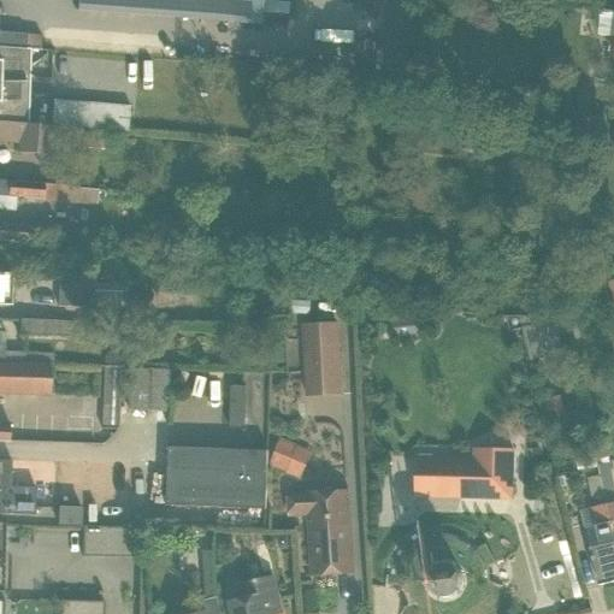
[(70,0),(70,11),(263,27),(264,0),(70,0)]
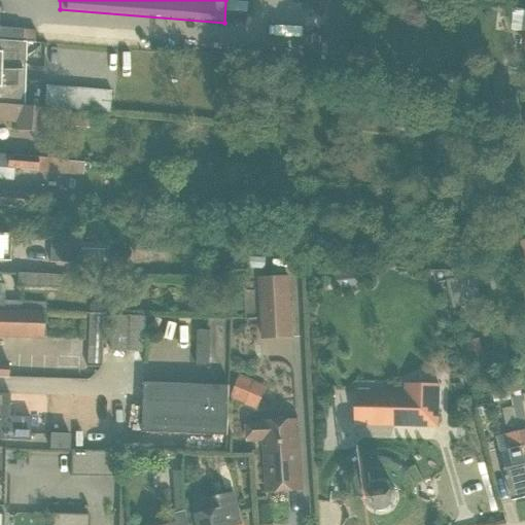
[(315,0),(313,53),(339,54),(341,0),(315,0)]
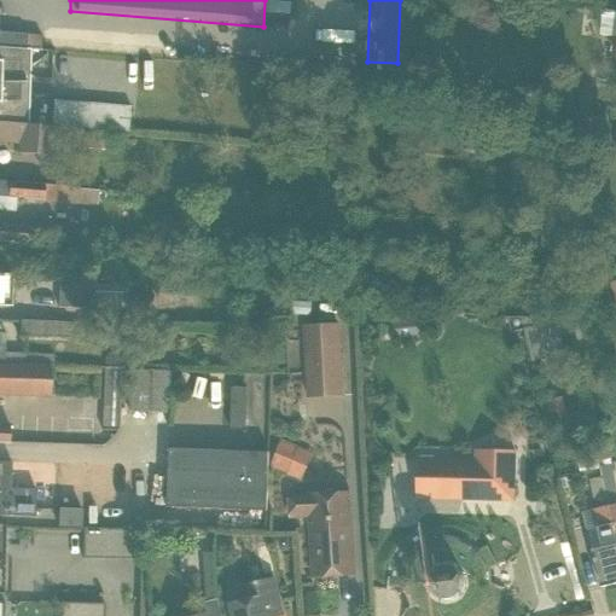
[(605,65),(615,67),(615,9),(611,9),(605,65)]
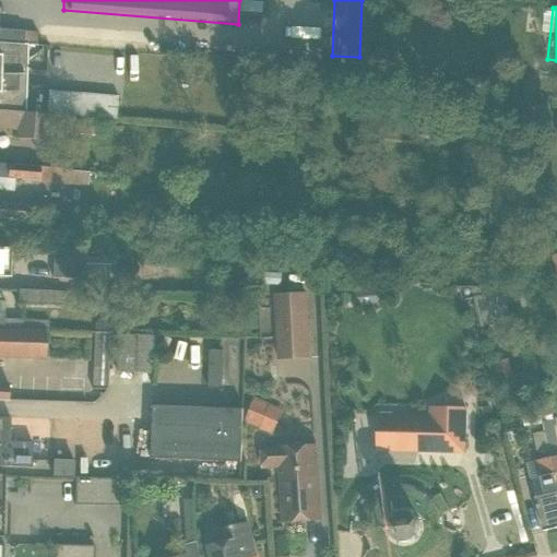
[(217,48),(223,32),(202,25),(197,42),(217,48)]
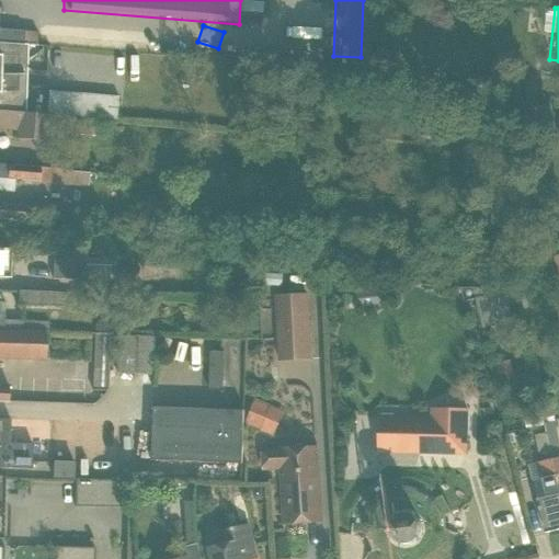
[(97,109),(98,92),(30,89),(30,106),(97,109)]
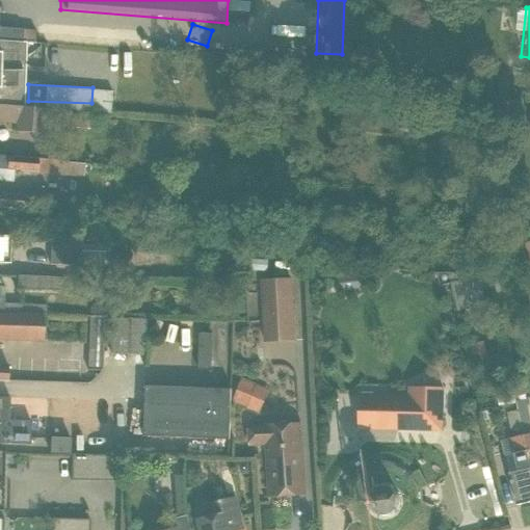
[(0,287),(38,289),(40,275),(1,273),(0,287)]
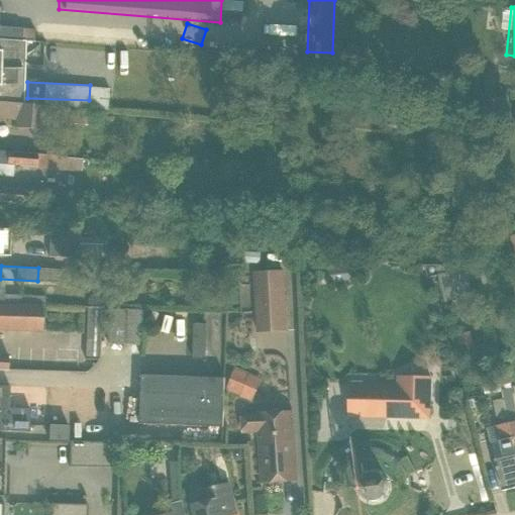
[(252,272),(255,332),(286,330),(282,270),(252,272)]
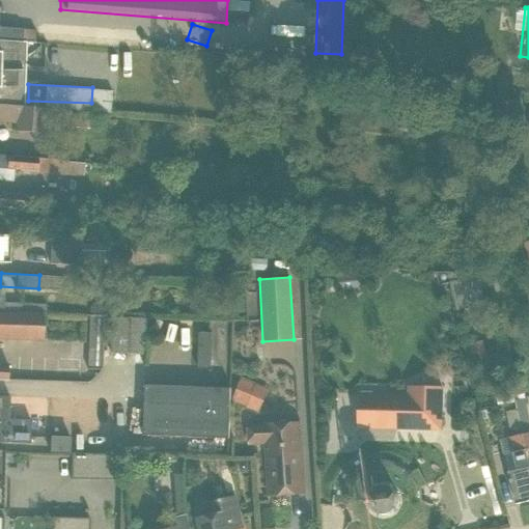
[(0,336),(25,338),(27,309),(0,307),(0,336)]
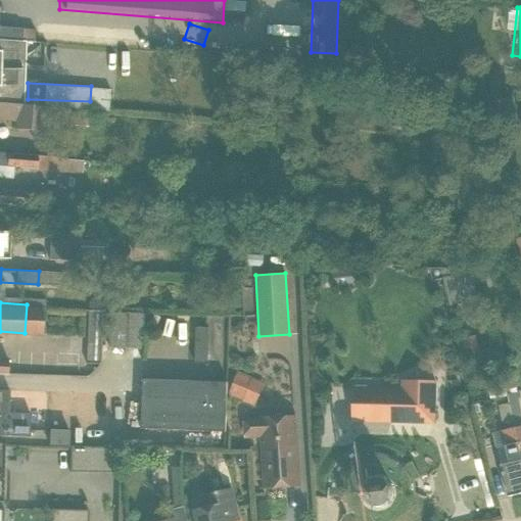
[(91,311),(90,348),(123,350),(124,312),(91,311)]
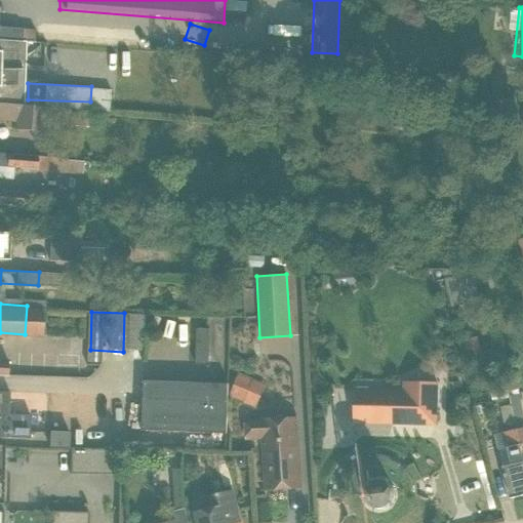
[(191,328),(190,363),(208,363),(208,329),(191,328)]
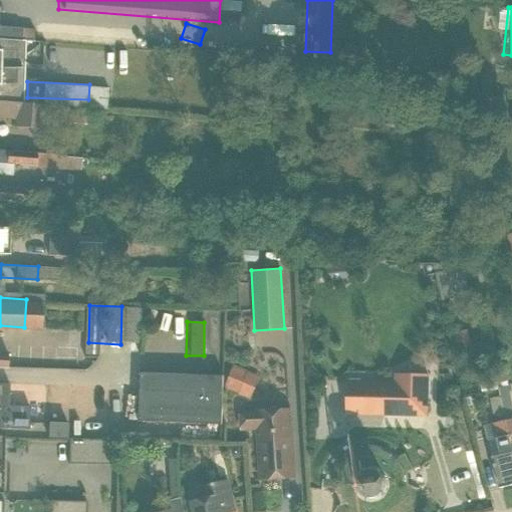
[(451,333),(456,351),(471,347),(466,329),(451,333)]
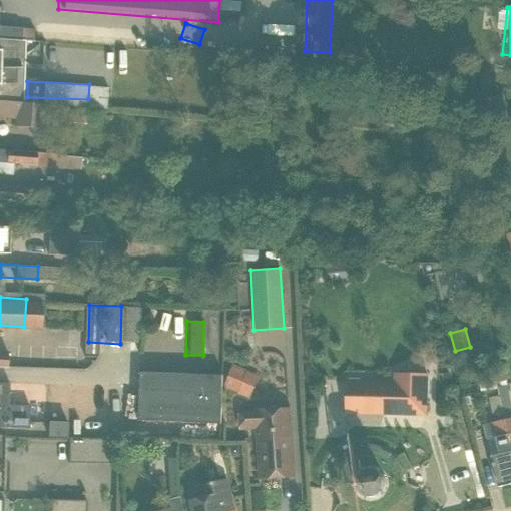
[(232,367),(222,389),(248,400),(259,378),(232,367)]
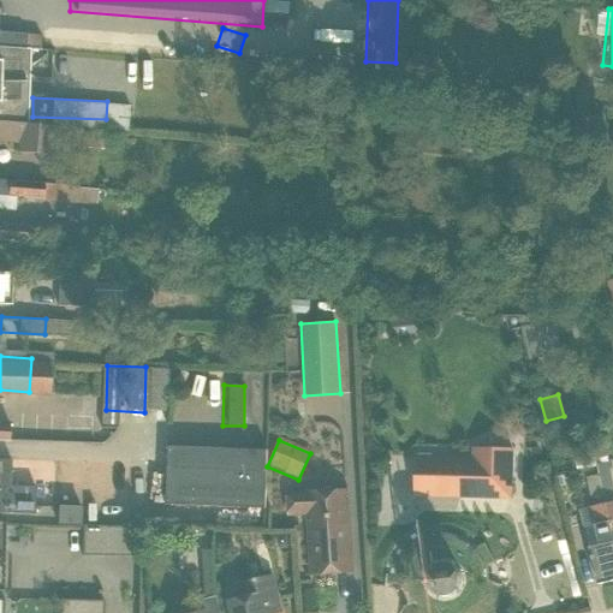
[(605,503),(612,499),(612,468),(611,459),(607,460),(606,454),(608,453),(605,441),(590,445),(591,451),(595,465),(597,472),(602,494),(605,503)]
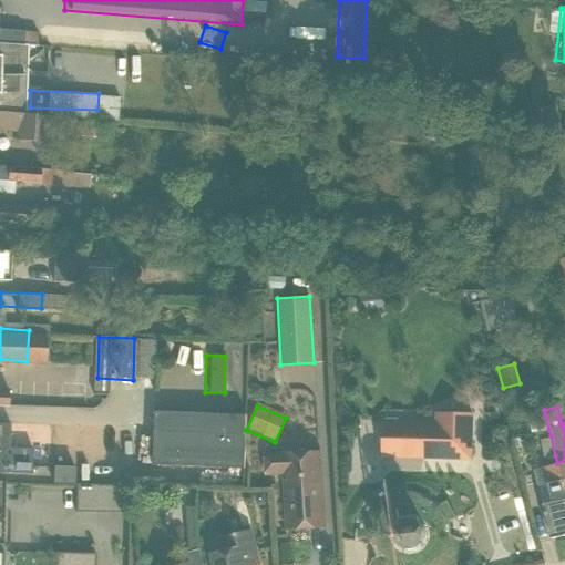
[(149,411),(146,463),(243,466),(245,413),(149,411)]
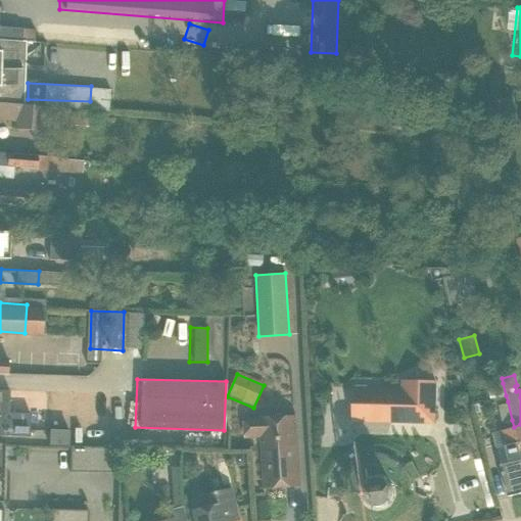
[(352,421),(435,423),(436,380),(398,379),(398,389),(352,388),(352,421)]
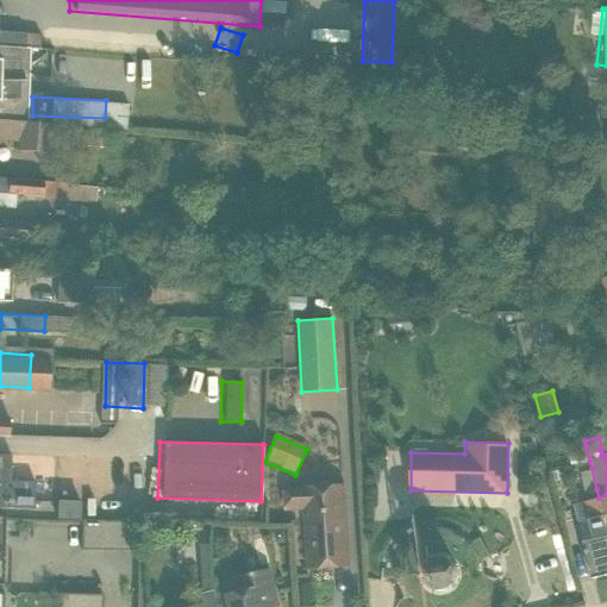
[(589,461),(586,446),(565,451),(569,465),(589,461)]
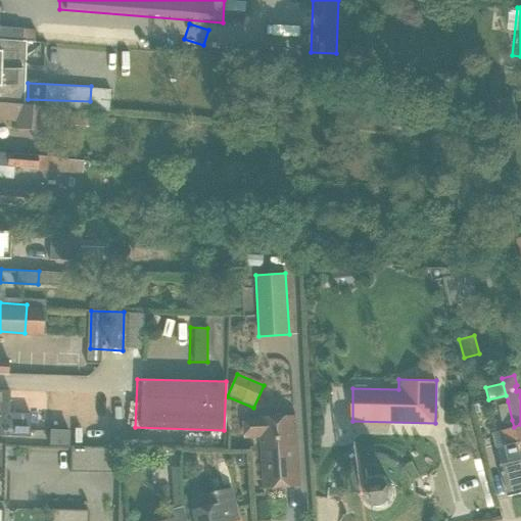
[(512,420),(508,401),(496,405),(501,423),(512,420)]
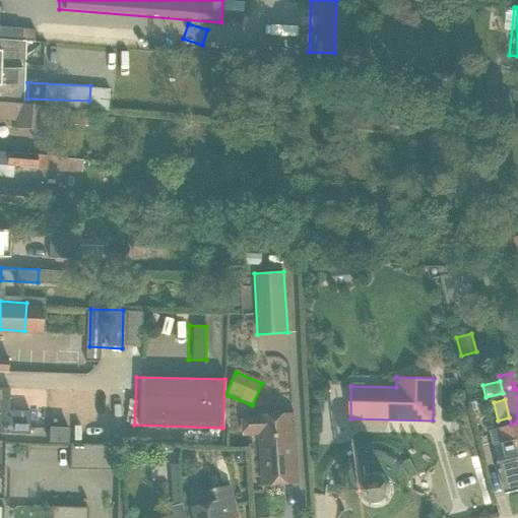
[(260,486),(299,482),(294,412),(241,415),(242,436),(257,435),(260,486)]
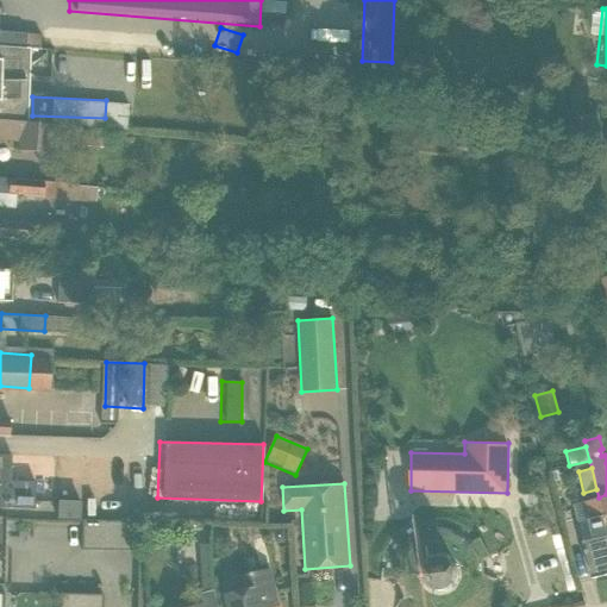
[(606,573),(606,531),(599,498),(571,505),(590,577),(606,573)]
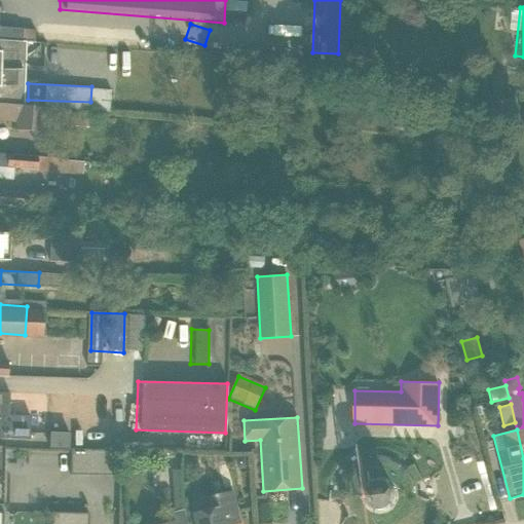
[(64,435),(44,434),(44,451),(63,451),(64,435)]
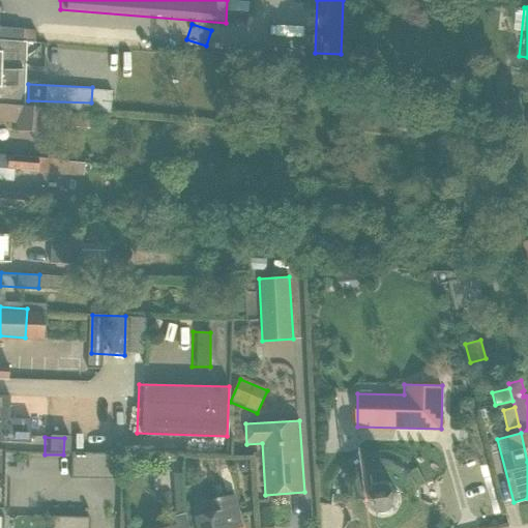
[(108,459),(67,458),(66,481),(108,482),(108,459)]
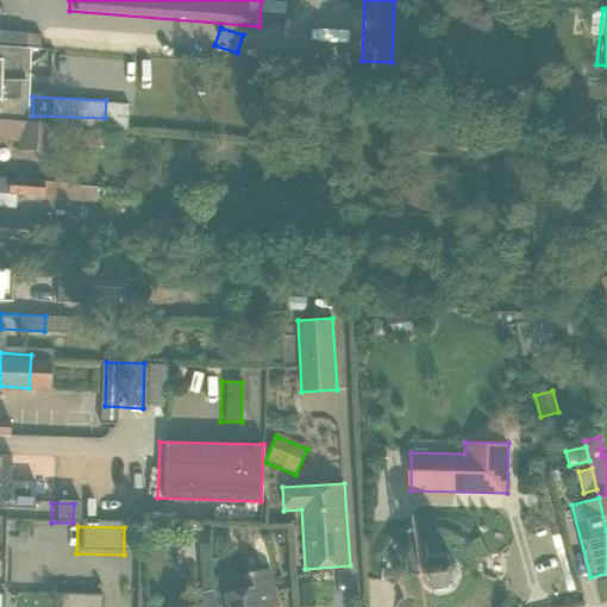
[(450,584),(455,579),(456,571),(454,564),(450,558),(444,554),(437,552),(429,555),(423,558),(419,565),(418,573),(419,580),(424,586),(430,589),(437,590),(444,589),(450,584)]
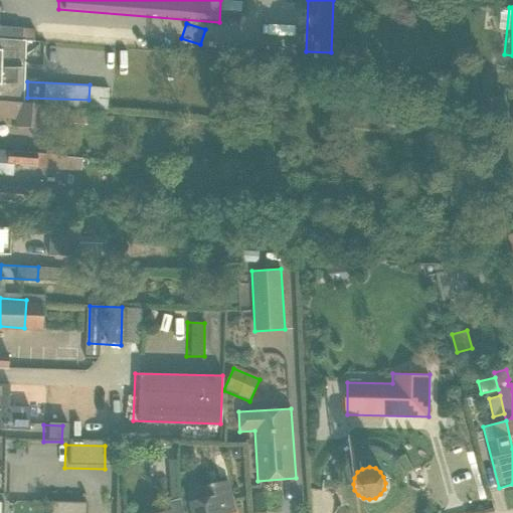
[(191,501),(193,512),(228,512),(236,511),(228,480),(199,487),(202,498),(191,501)]
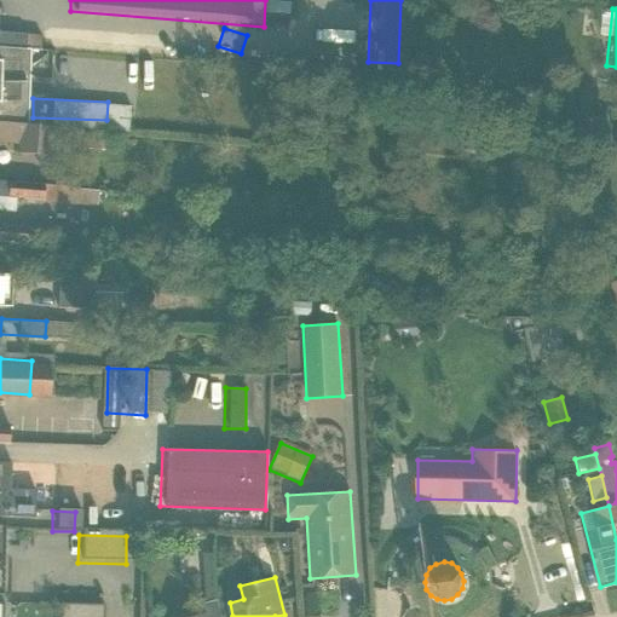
[(200,612),(201,616),(215,616),(212,599),(197,603),(200,612)]
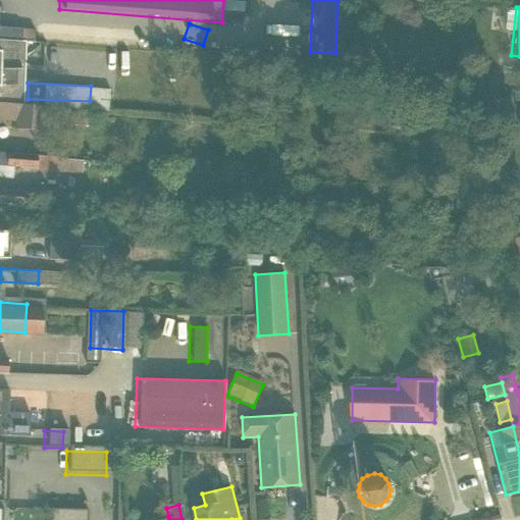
[(82,519),(82,511),(47,510),(46,519),(82,519)]
